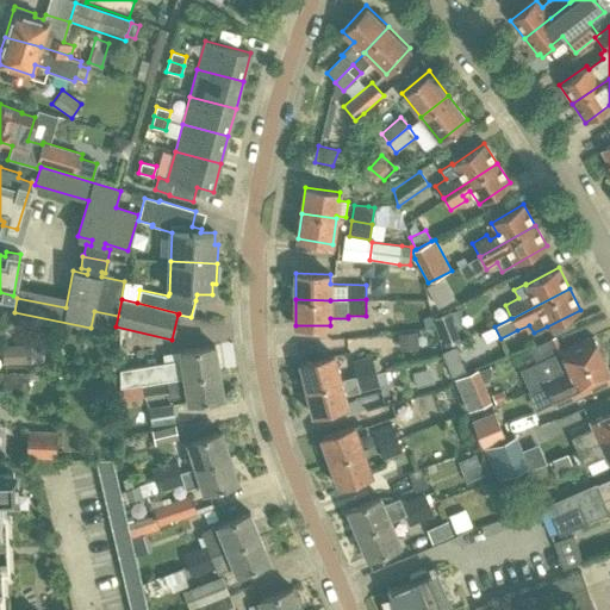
[(444,347),(460,341),(449,312),(434,318),(444,347)]
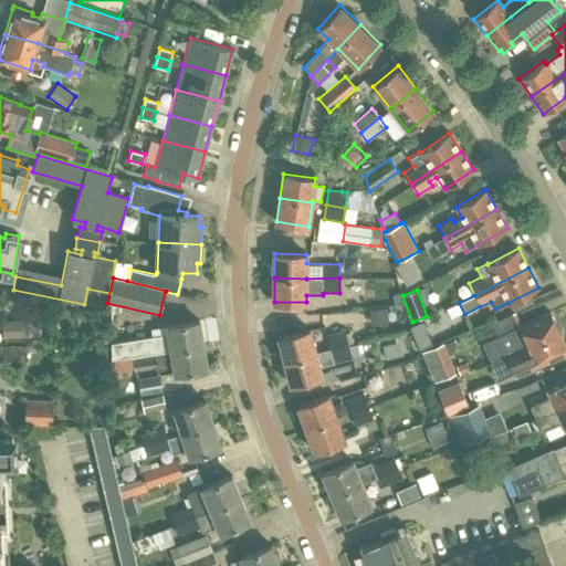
[(377,293),(378,305),(400,304),(399,292),(377,293)]
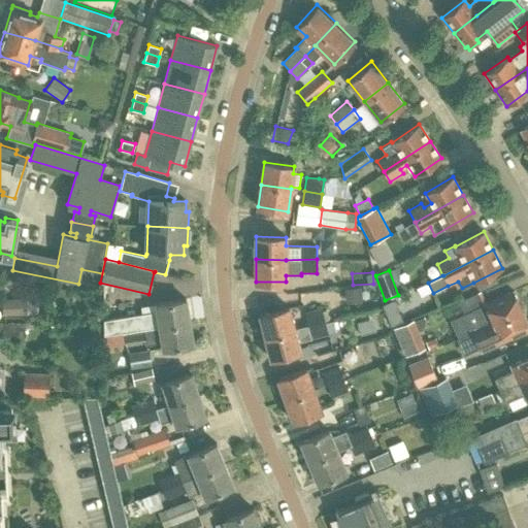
[(352,304),(369,305),(369,287),(353,286),(352,304)]
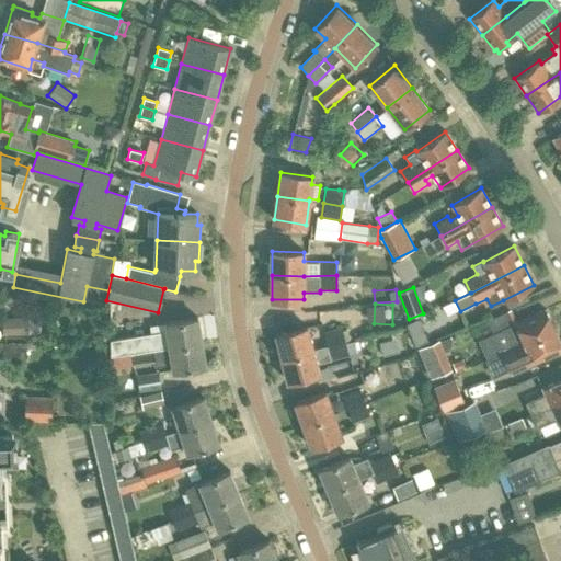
[(487,358),(554,329),(546,309),(517,322),(511,309),(487,320),(492,333),(478,340),(487,358)]
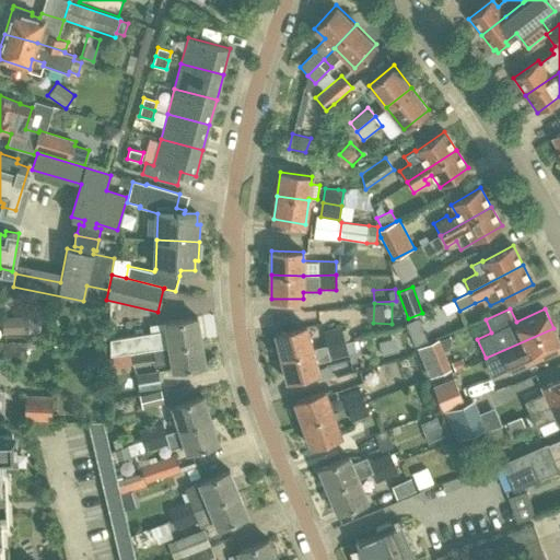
[(25,337),(26,317),(4,316),(4,317),(3,336),(25,337)]
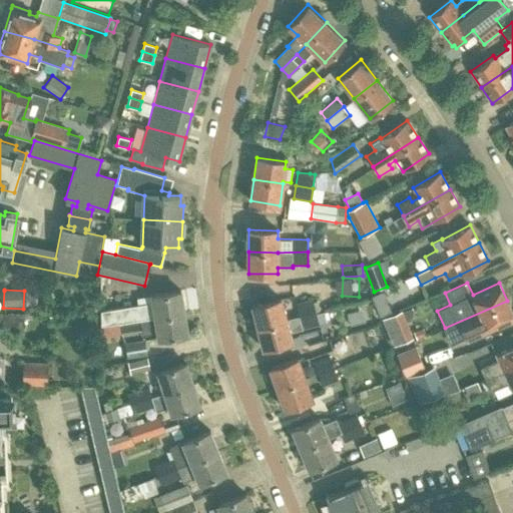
[(104,325),(118,323),(184,312),(180,291),(151,296),(152,302),(102,310),(104,325)]
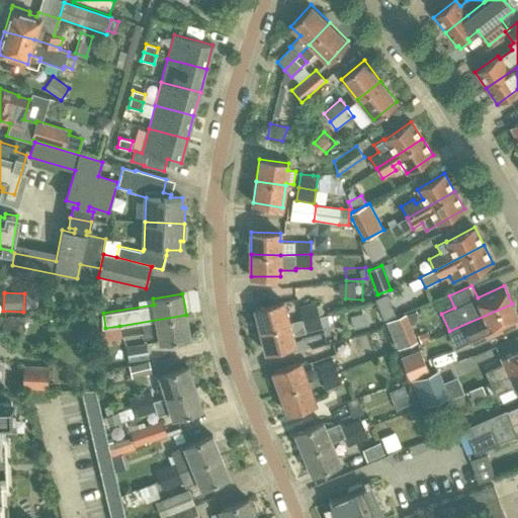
[(260,330),(289,323),(284,301),(255,309),(260,330)]
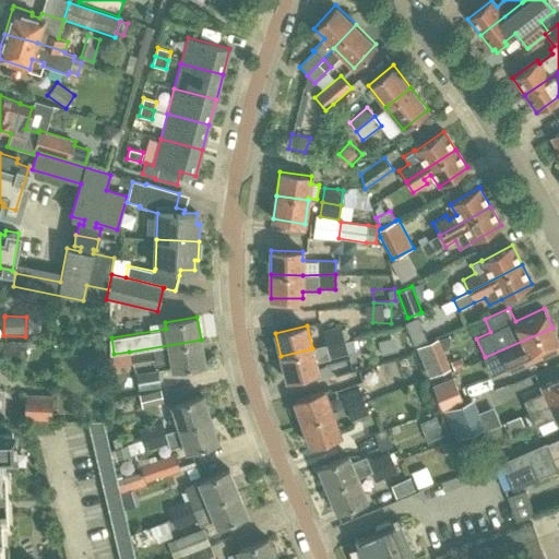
[(322,331),(325,345),(344,341),(341,326),(322,331)]
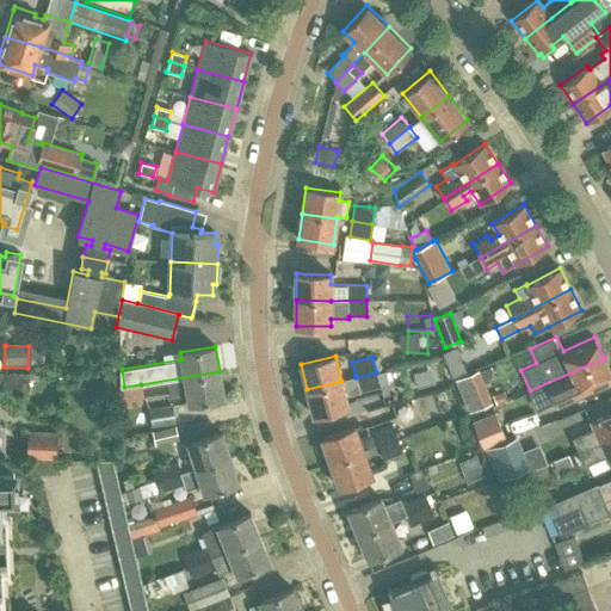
[(610,374),(604,358),(530,390),(530,392),(545,384),(556,408),(582,396),(581,394),(610,380),(610,374)]
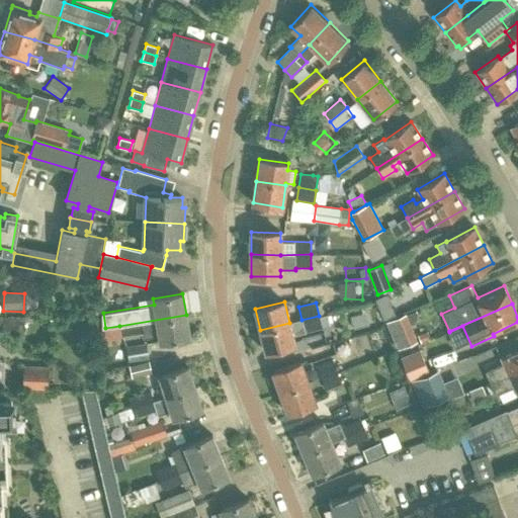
[(406,314),(384,323),(397,350),(417,342),(411,326),(415,324),(417,315),(416,312),(407,315),(406,314)]
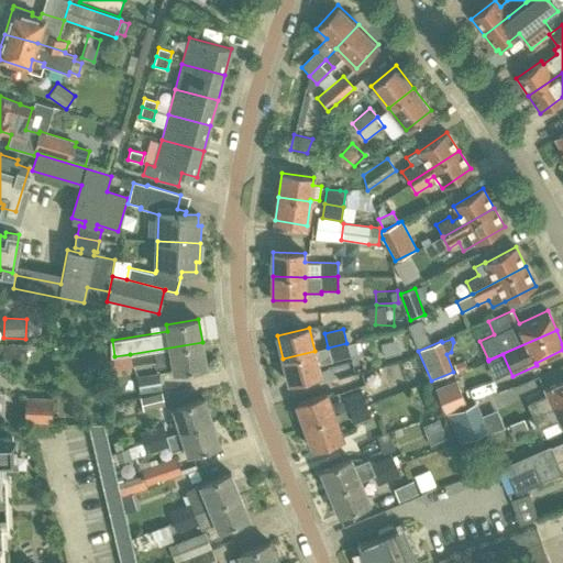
[(202,342),(130,354),(132,365),(155,362),(156,367),(173,364),(174,372),(206,366),(202,342)]
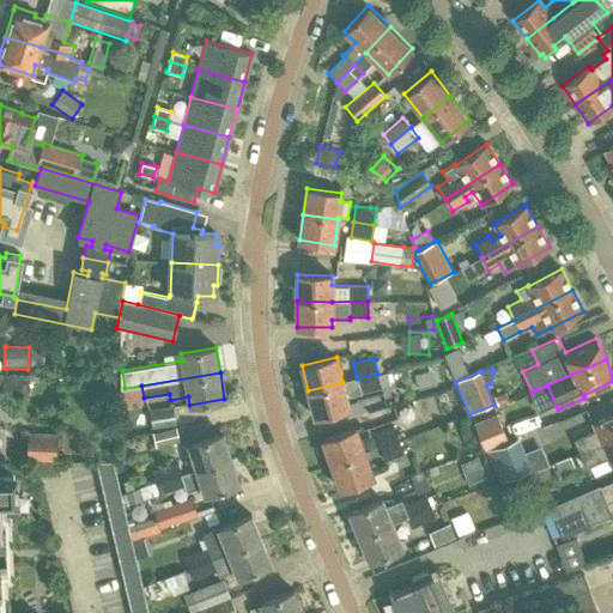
[(362,394),(381,388),(377,374),(357,378),(362,394)]
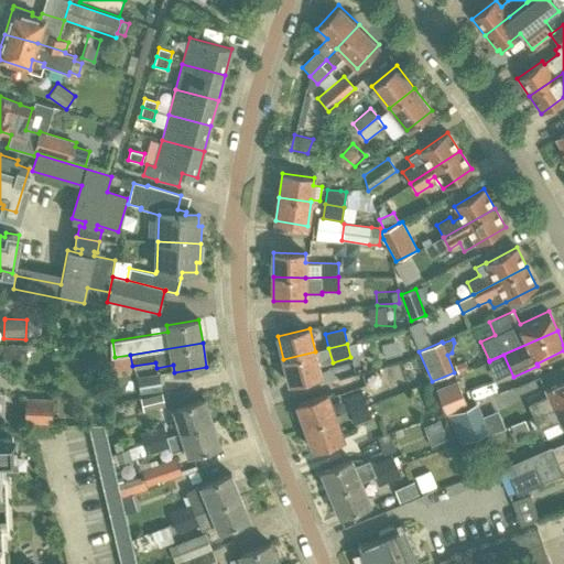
[(392,350),(372,354),(375,370),(394,368),(392,350)]
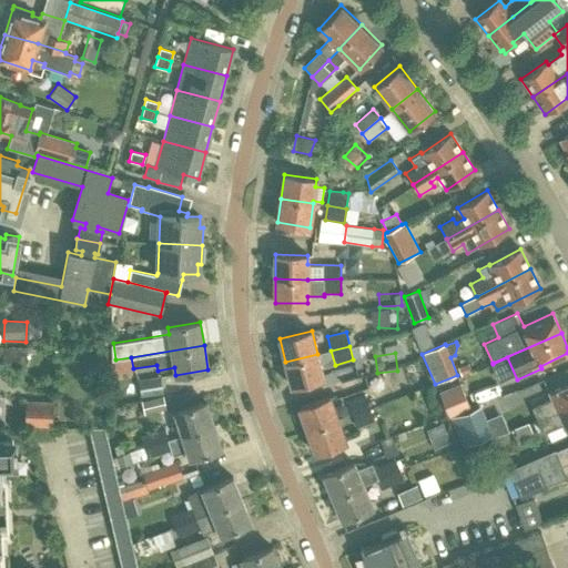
[(317,354),(285,362),(291,385),(323,377),(317,354)]
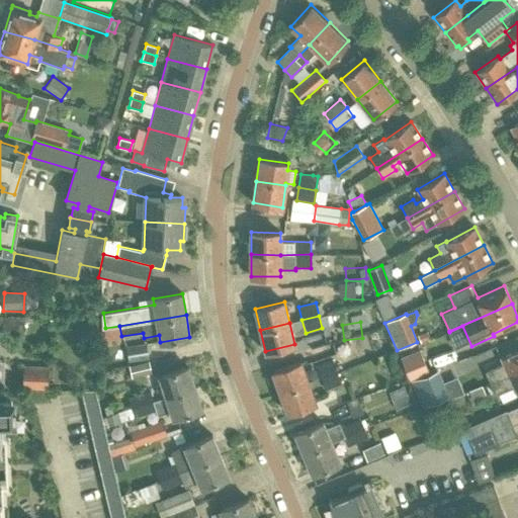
[(427,331),(417,335),(420,343),(430,339),(429,337),(427,331)]
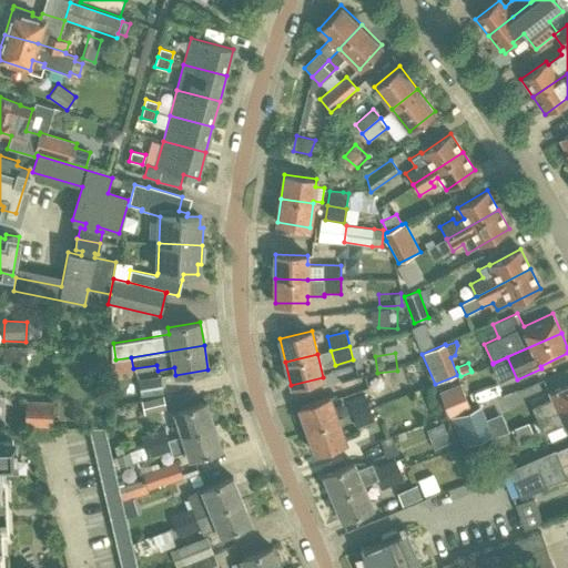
[(141,398),(163,395),(160,377),(138,381),(141,398)]
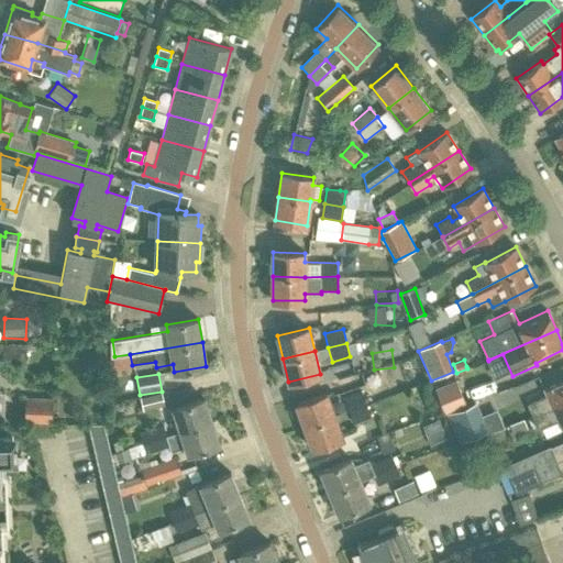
[(456,381),(435,389),(444,412),(466,404),(456,381)]
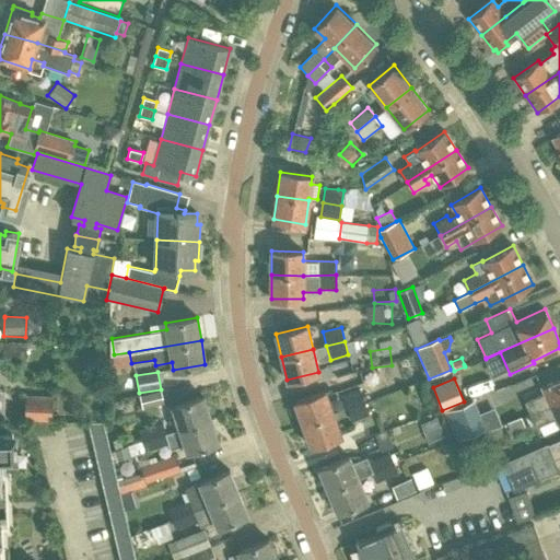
[(529,415),(559,400),(559,378),(541,387),(544,393),(524,401),(529,415)]
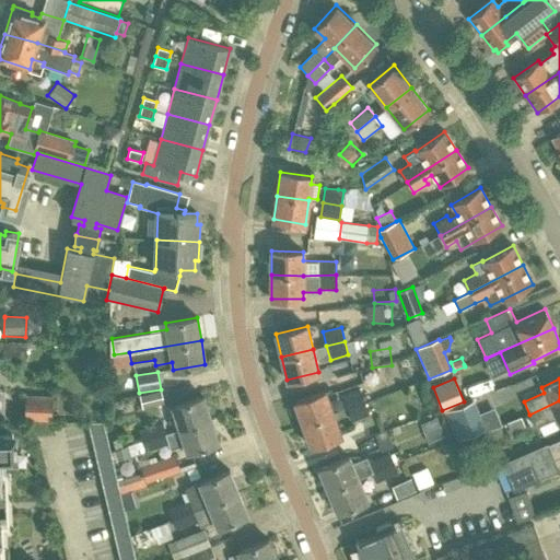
[(341,395),(347,409),(364,401),(359,388),(341,395)]
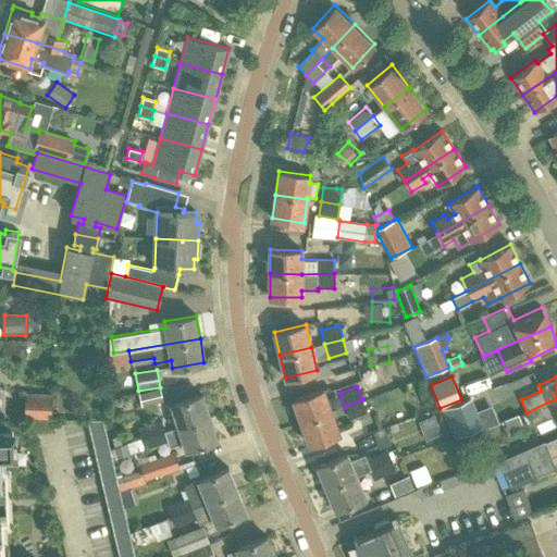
[(141,407),(163,401),(160,388),(138,394),(141,407)]
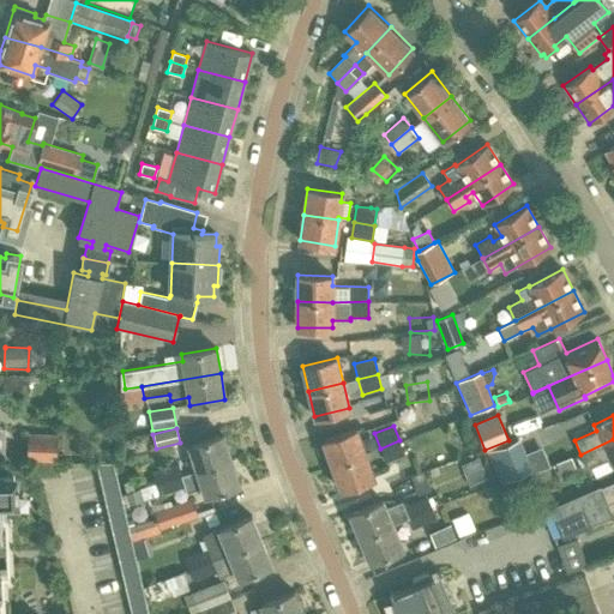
[(331,465),(366,453),(357,428),(323,441),(331,465)]
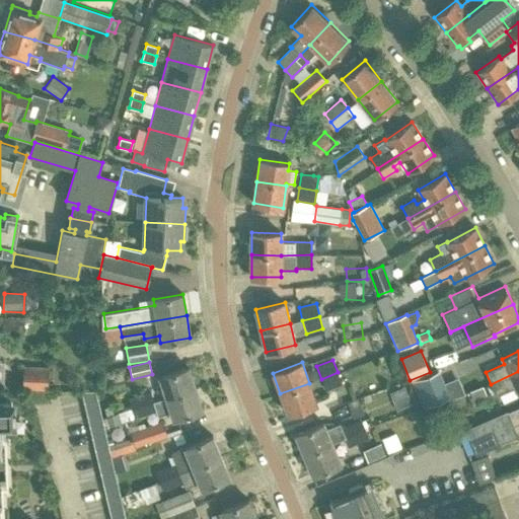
[(48,390),(48,367),(22,366),(22,389),(48,390)]
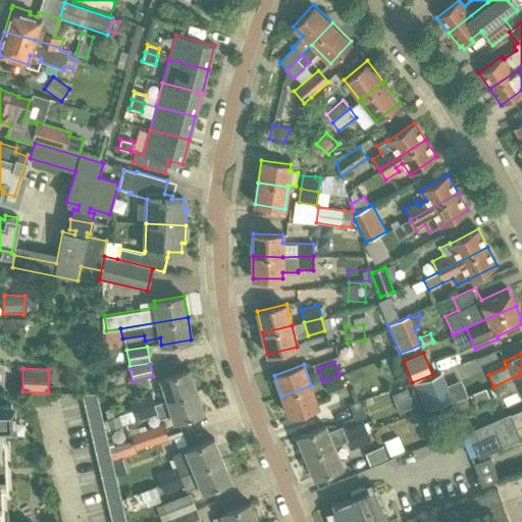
[(167,400),(197,390),(190,368),(160,378),(167,400)]
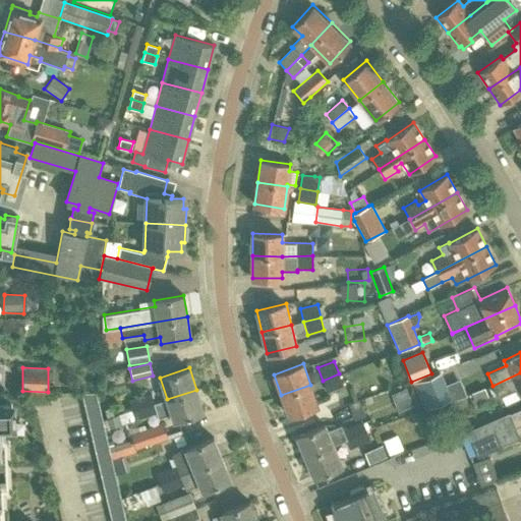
[(520,394),(520,372),(493,386),(498,398),(517,389),(519,396),(520,394)]
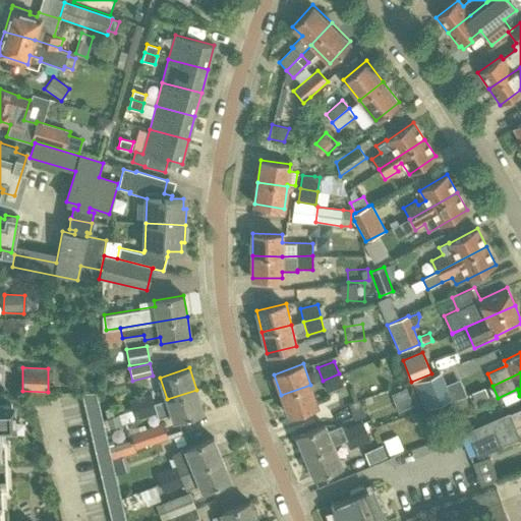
[(339,373),(323,381),(327,393),(343,387),(339,373)]
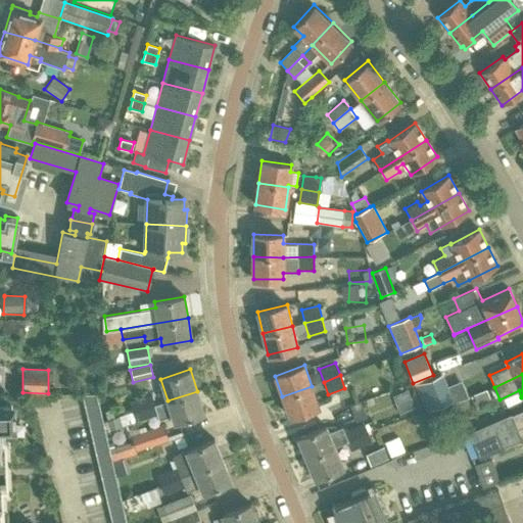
[(312,386),(282,396),(290,417),(319,407),(312,386)]
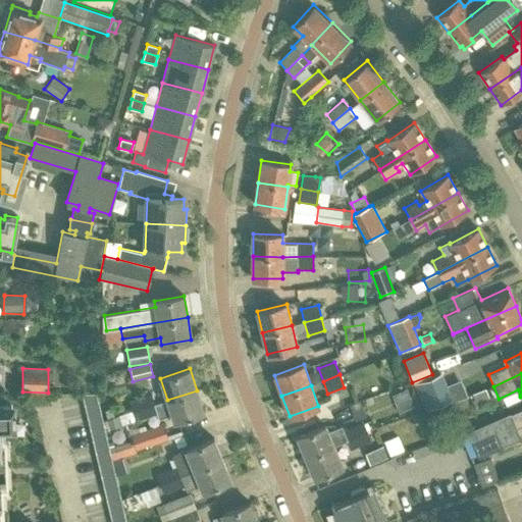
[(490,401),(486,389),(473,396),(477,406),(490,401)]
